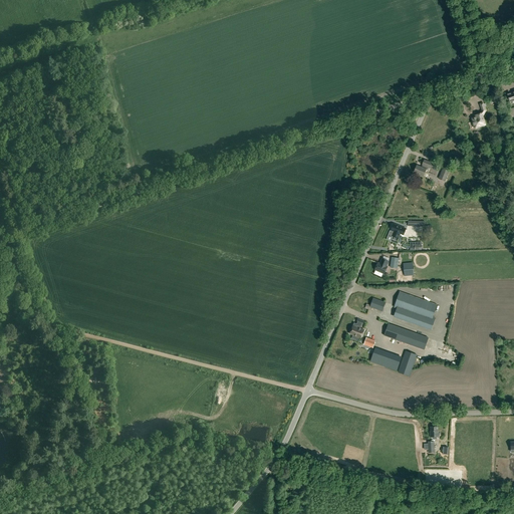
[(486,110),(483,102),(480,103),(482,110),(480,113),(478,114),(478,116),(473,118),(474,122),(473,123),(474,126),(475,125),(476,127),(477,127),(478,127),(479,127),(480,126),(481,125),(481,124),(485,123),(483,116),(486,110)]
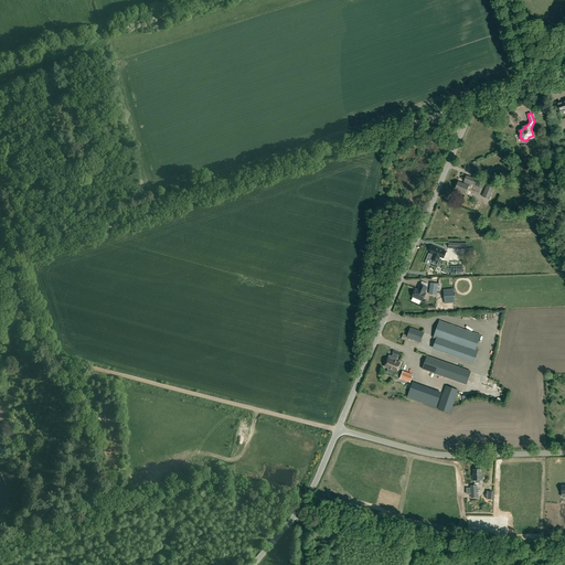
[(532,178),(528,169),(522,171),(526,181),(532,178)]
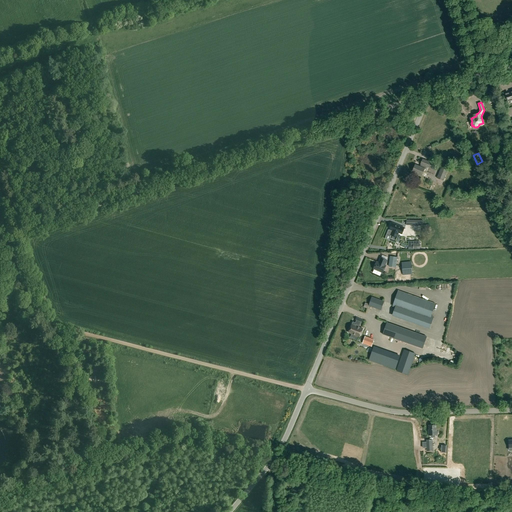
[(423,160),(421,164),(420,167),(415,165),(413,171),(422,175),(424,169),(426,169),(427,166),(434,169),(436,165),(423,160)]
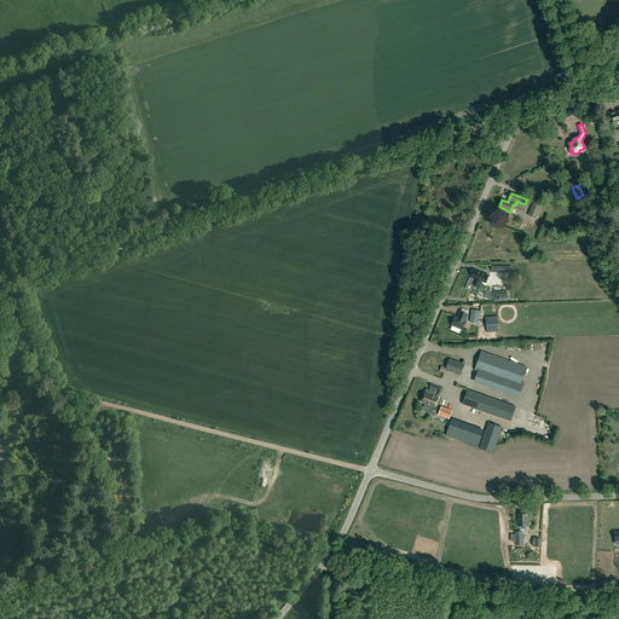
[(528,215),(536,219),(543,201),(536,197),(528,215)]
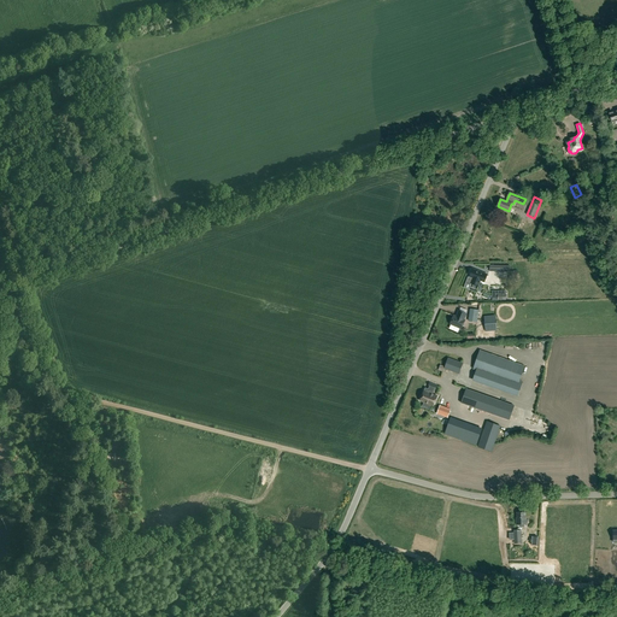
[(487,276),(486,274),(472,269),(469,277),(468,277),(465,283),(470,285),(470,283),(479,286),(481,281),(482,282),(485,281),(487,276)]
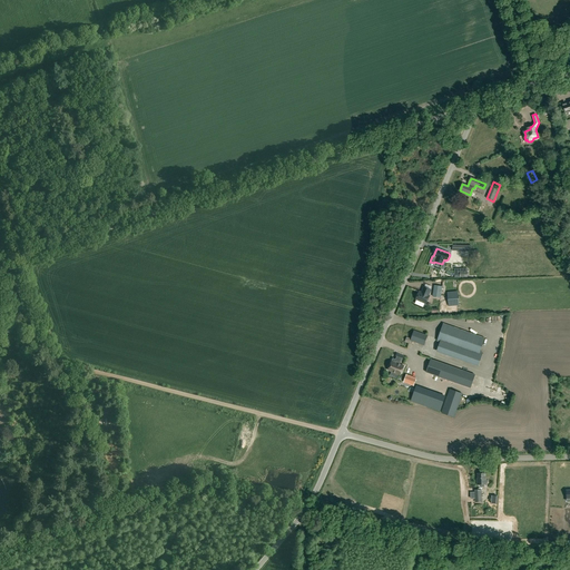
[(441,297),(442,286),(434,285),(432,296),(441,297)]
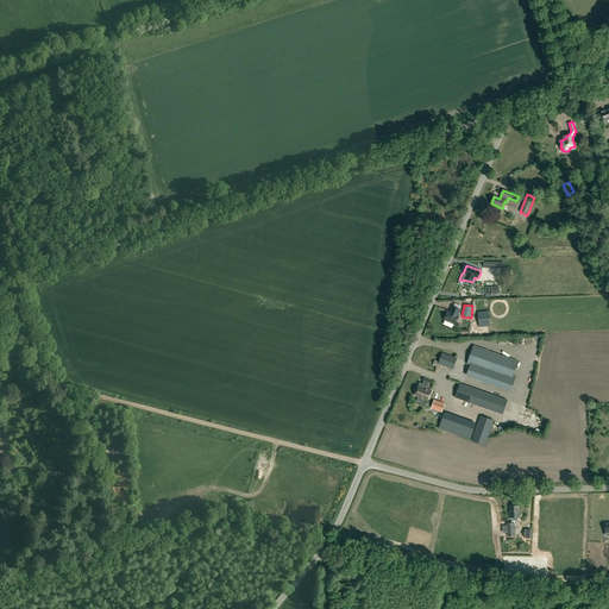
[(447,312),(445,320),(456,325),(459,316),(458,315),(460,309),(453,307),(451,312),(452,312),(452,313),(447,312)]
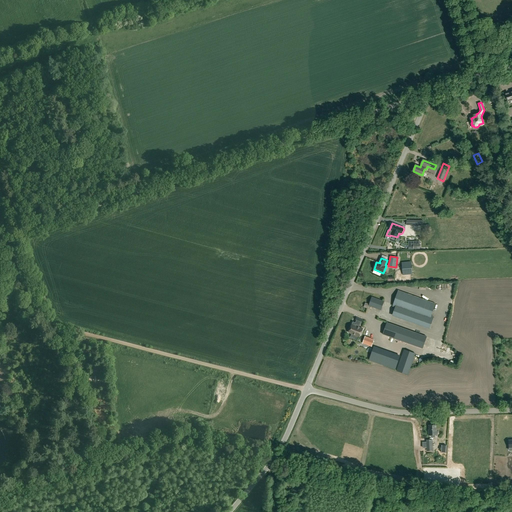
[(411,262),(402,263),(403,269),(405,269),(406,275),(412,274),(411,262)]
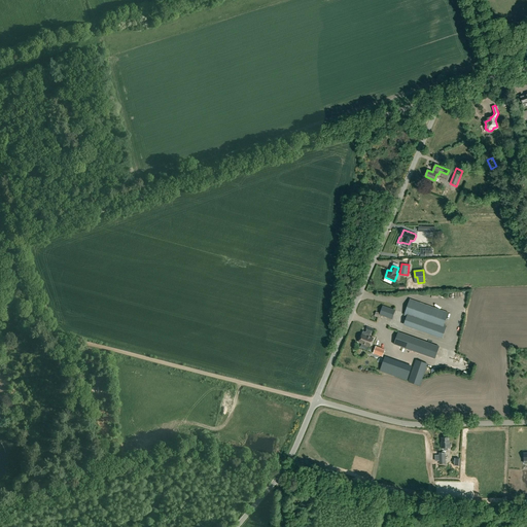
[(449,313),(410,299),(403,315),(407,316),(408,314),(430,322),(427,334),(443,339),(447,325),(444,325),(449,313)]
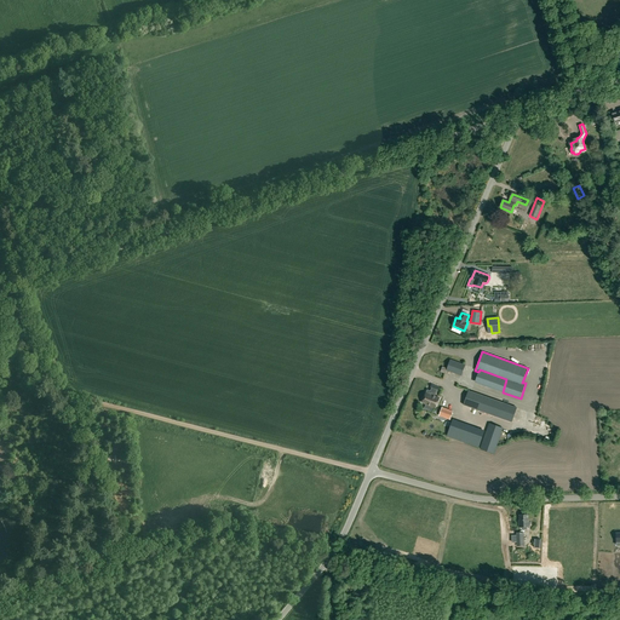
[(461,375),(465,365),(451,359),(447,371),(461,375)]
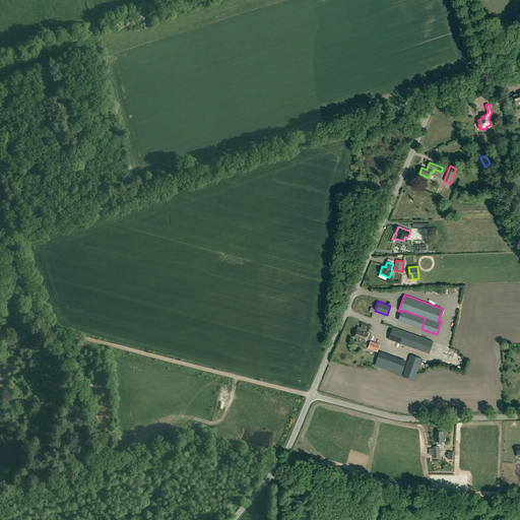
[(359,327),(354,337),(358,338),(355,343),(362,345),(364,340),(366,341),(369,333),(365,332),(366,329),(361,328),(359,327)]
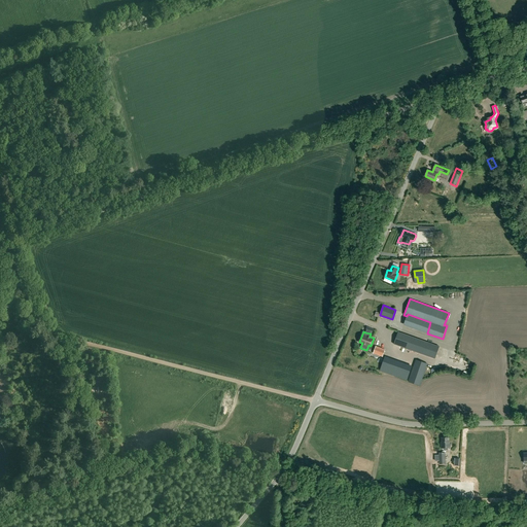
[(393,344),(434,358),(440,346),(398,331),(393,344)]
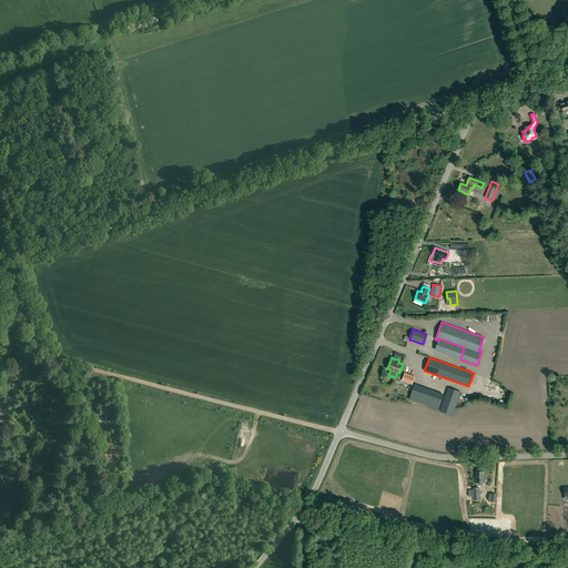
[(403,381),(412,384),(414,377),(405,374),(403,381)]
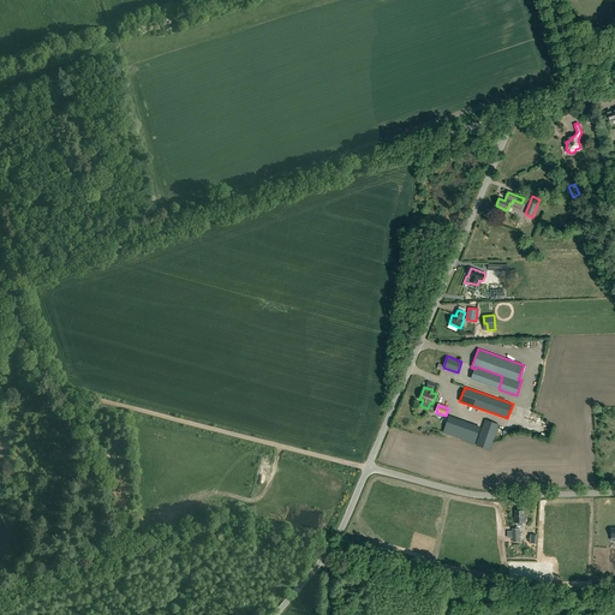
[(443,433),(475,445),(479,428),(448,417),(443,433)]
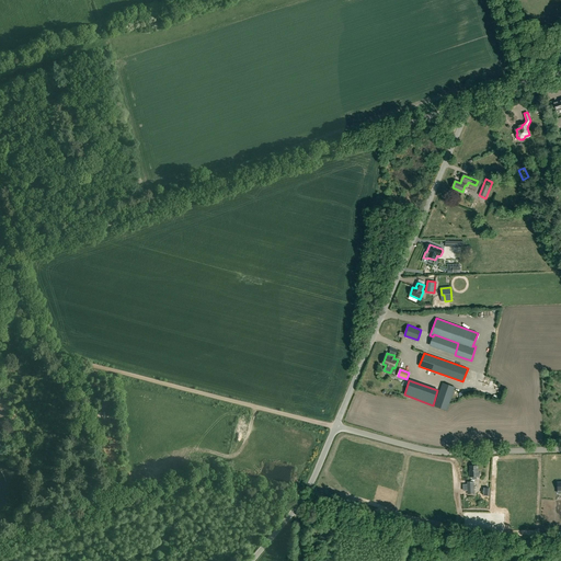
[(454,391),(464,396),(466,389),(455,385),(454,387),(443,384),(434,407),(447,411),(454,391)]
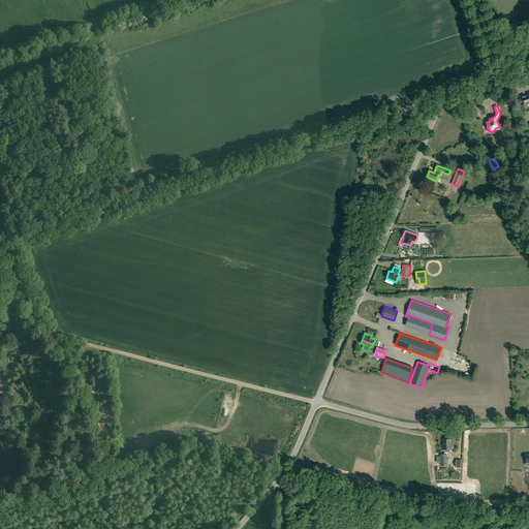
[(443,444),(442,444),(442,449),(445,449),(445,453),(449,453),(449,449),(452,449),(452,445),(450,439),(443,439),(443,444)]
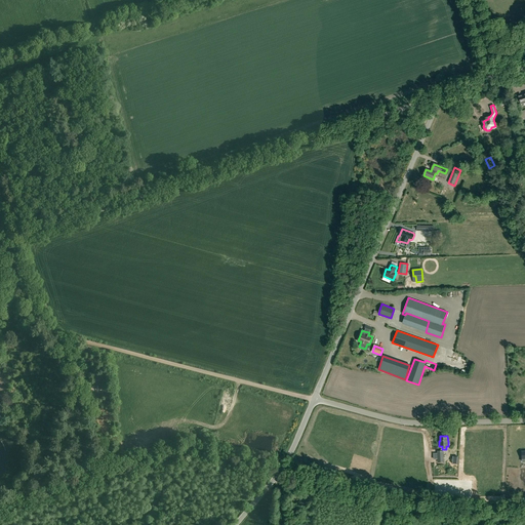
[(521,468),(518,461),(512,465),(515,471),(521,468)]
